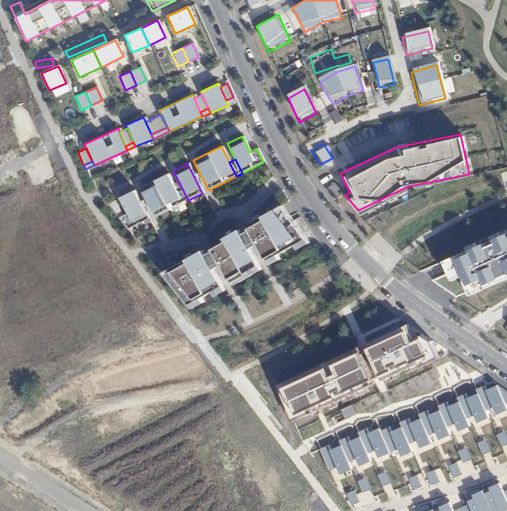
[(140,187),(155,216),(169,209),(162,195),(176,188),(168,173),(140,187)]
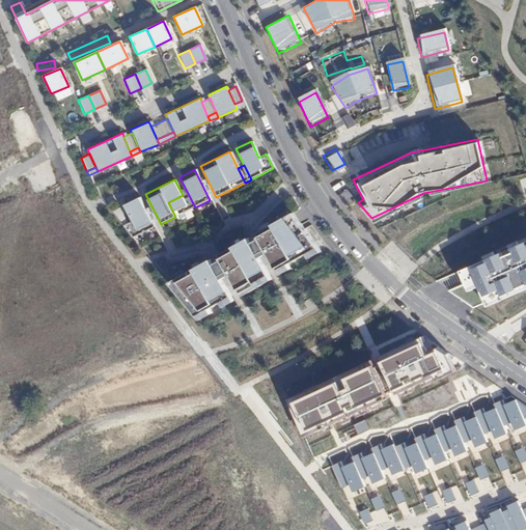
[(139,197),(125,204),(133,221),(127,224),(122,225),(133,236),(155,226),(139,197)]
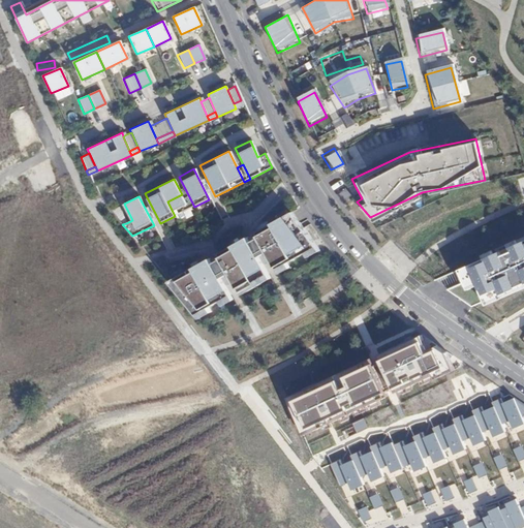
[(118,207),(111,211),(122,224),(126,223),(118,207)]
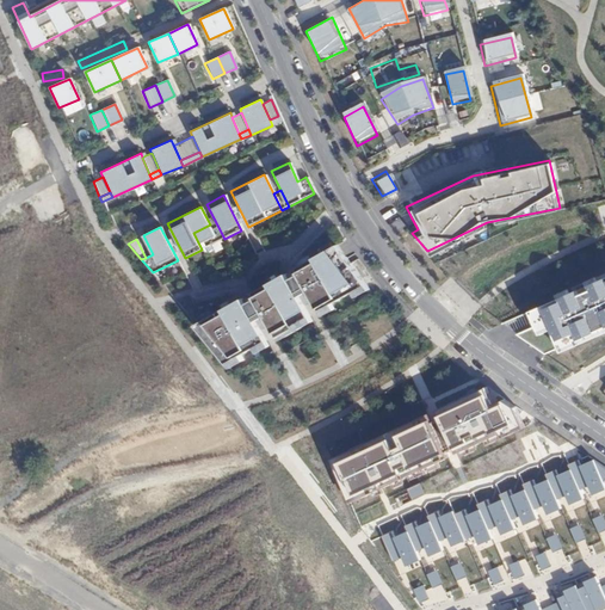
[(244,297),(196,324),(218,351),(230,370),(244,363),(241,358),(267,344),(260,331),(269,325),(277,339),(312,321),(304,307),(314,302),(321,316),(355,299),(358,303),(374,296),(340,251),(337,246),(297,269),(307,288),(298,293),(288,273),(253,293),(263,312),(253,316),(244,297)]
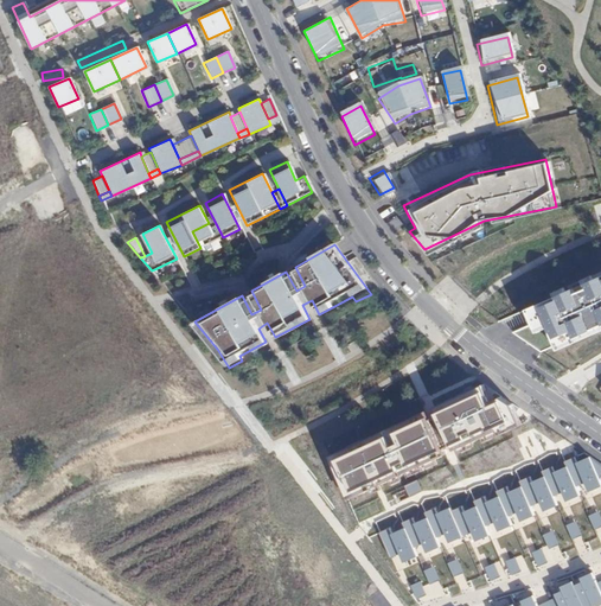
[(600,274),(522,308),(528,320),(510,330),(538,350),(550,344),(562,339),(586,329),(599,323),(600,321),(600,274)]
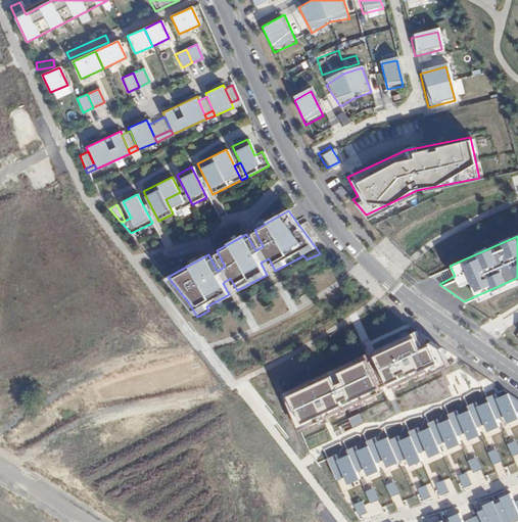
[(517,282),(517,281),(516,278),(505,283),(507,287),(517,282)]
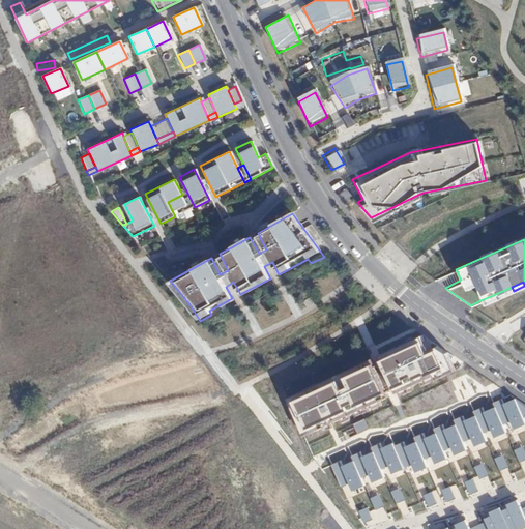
[(420,332),(377,353),(379,358),(392,386),(395,390),(438,371),(440,375),(455,368),(446,350),(436,344),(428,347),(420,332)]
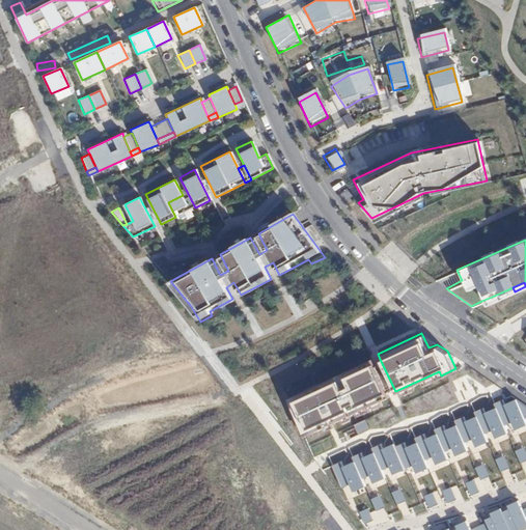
[(372,362),(370,357),(285,396),(302,435),(388,395),(386,390),(372,362)]
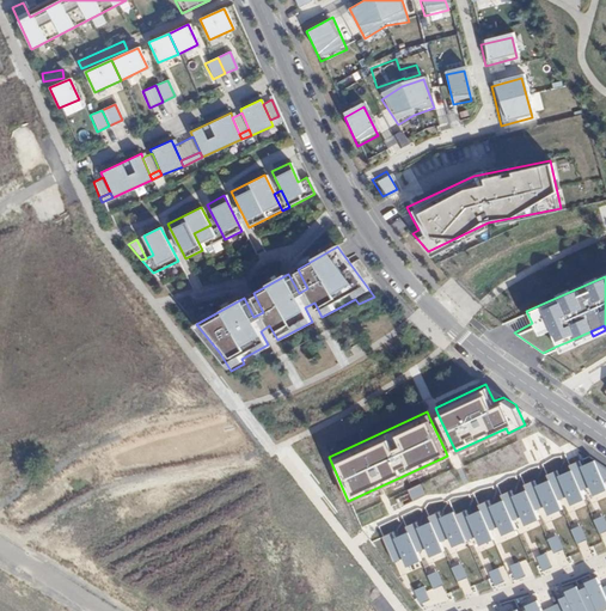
[(438,414),(434,415),(429,417),(445,450),(450,447),(453,446),(438,414)]
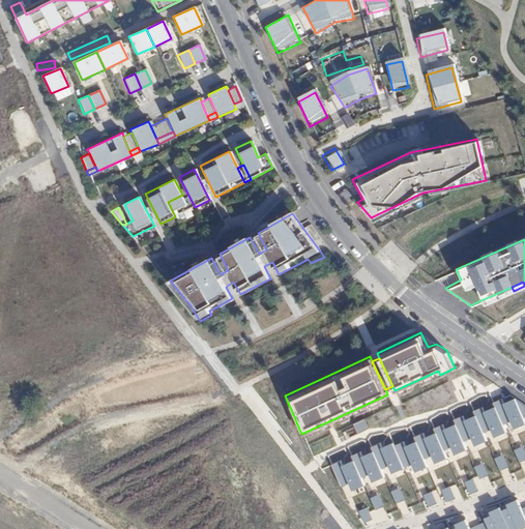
[(511,397),(501,403),(499,398),(489,402),(491,406),(499,423),(506,420),(509,429),(522,422),(511,397)]
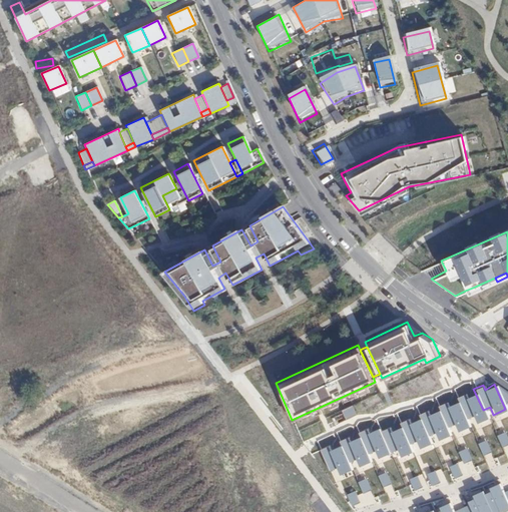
[(475,393),(465,397),(463,392),(455,397),(457,402),(464,418),(470,415),(474,422),(486,417),(483,410),(475,393)]
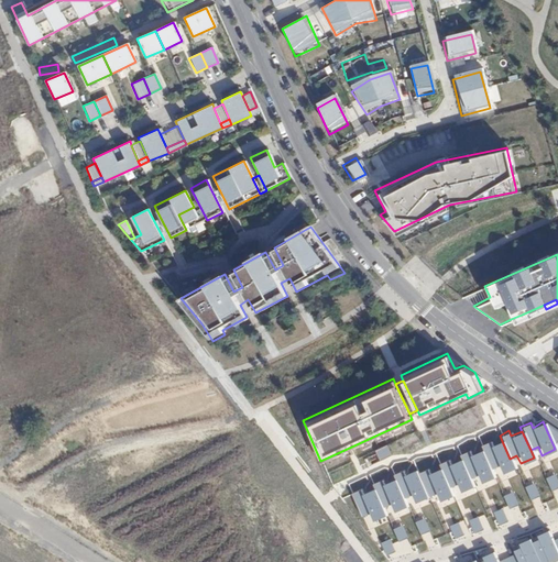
[(502,441),(491,445),(489,440),(478,444),(480,450),(489,469),(496,465),(500,473),(513,467),(510,459),(502,441)]
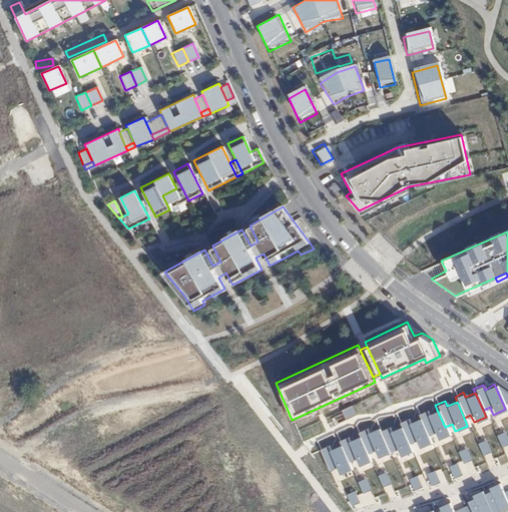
[(357,414),(352,404),(341,409),(346,419),(357,414)]
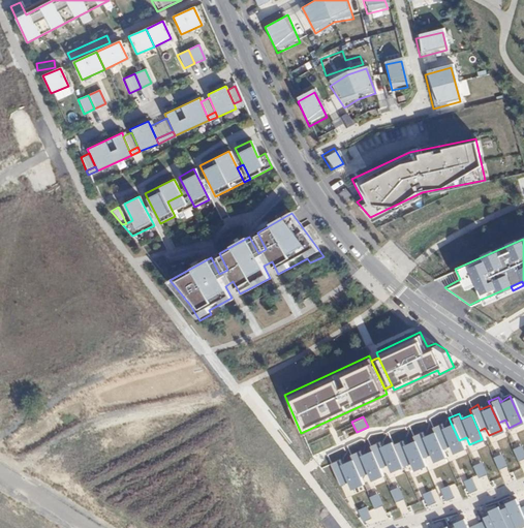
[(451,423),(441,427),(438,422),(429,426),(432,431),(439,448),(445,445),(450,453),(462,447),(459,440),(451,423)]
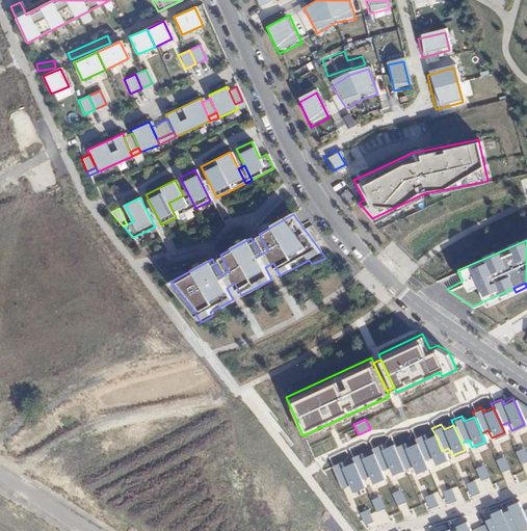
[(435,433),(424,439),(422,433),(412,437),(415,442),(421,460),(429,456),(432,465),(445,458),(442,451),(435,433)]
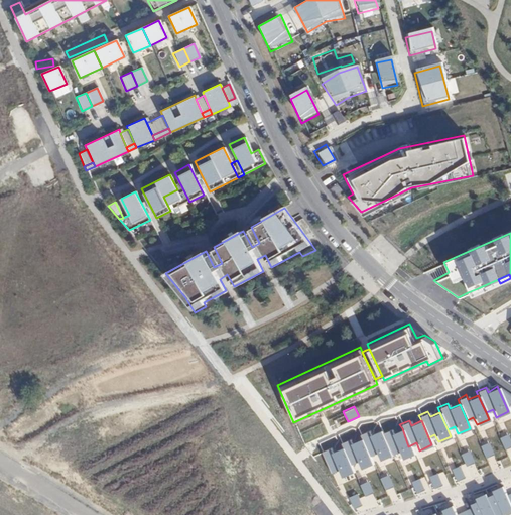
[(402,428),(392,433),(390,428),(380,432),(389,455),(397,451),(400,459),(412,454),(408,446),(402,428)]
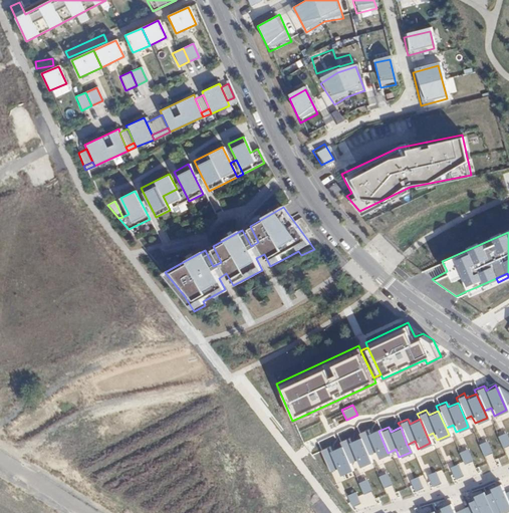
[(377,429),(368,433),(365,428),(355,432),(358,437),(365,454),(372,450),(376,458),(388,453),(378,431),(377,429)]
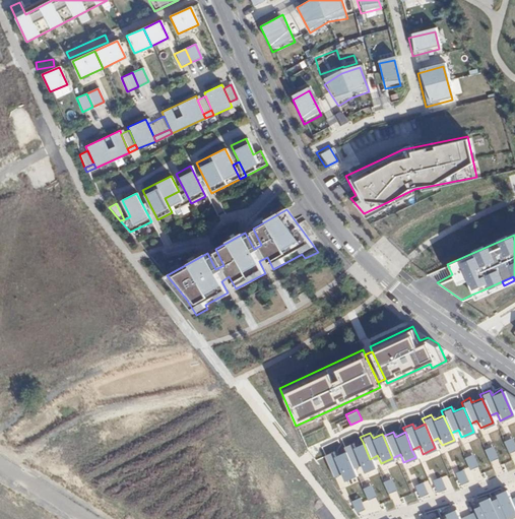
[(363,442),(352,446),(350,442),(340,446),(342,451),(349,468),(358,464),(361,471),(373,466),(370,459),(363,442)]
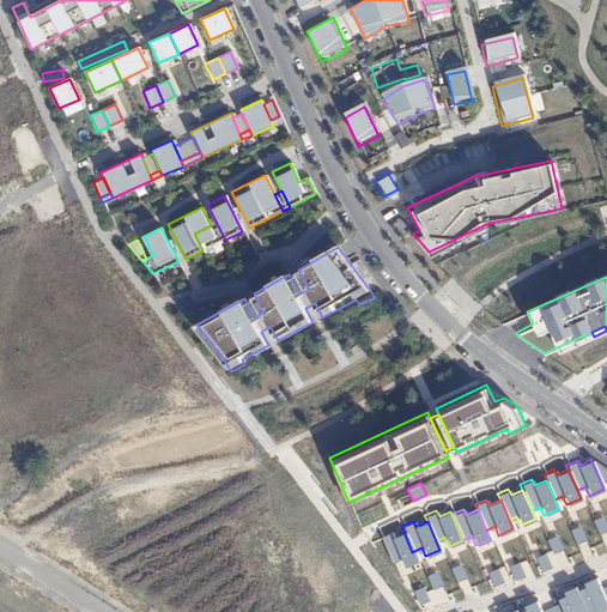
[(404,532),(392,537),(389,531),(377,535),(388,562),(398,558),(401,567),(416,561),(412,552),(404,532)]
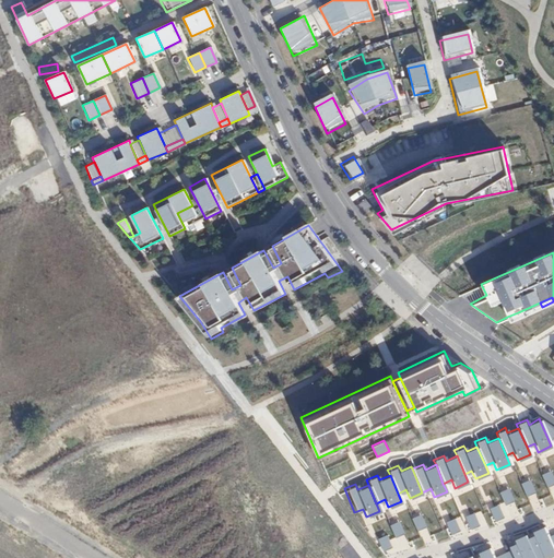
[(546,535),(542,525),(530,531),(532,534),(525,537),(534,557),(537,557),(542,556),(543,557),(553,553),(552,548),(546,535)]
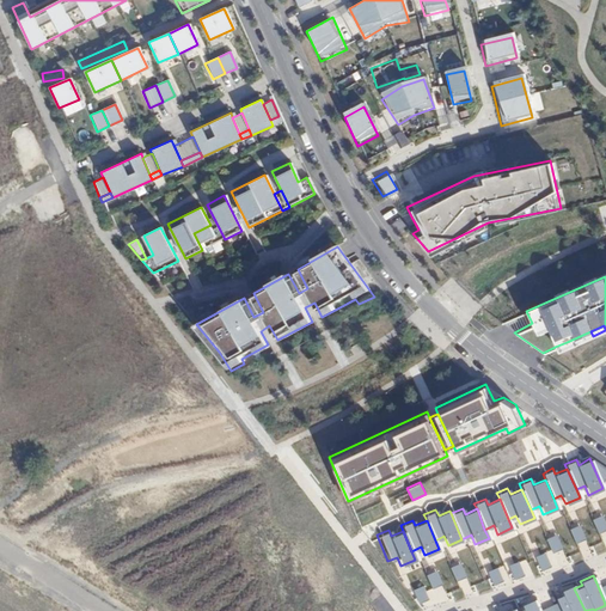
[(562,593),(554,597),(556,600),(559,610),(585,610),(574,588),(573,584),(559,590),(562,593)]
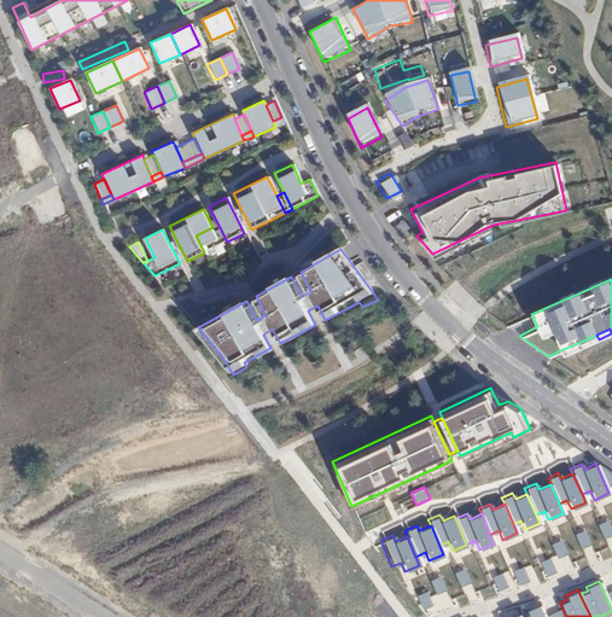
[(519,616),(543,616),(543,615),(537,604),(525,609),(528,613),(519,616)]
